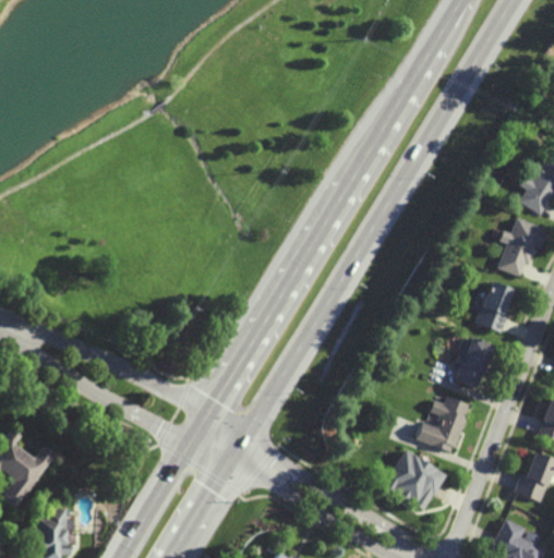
[(540,215),(553,193),(553,155),(548,152),(532,178),(526,173),(519,184),(526,189),(518,202),(540,215)]
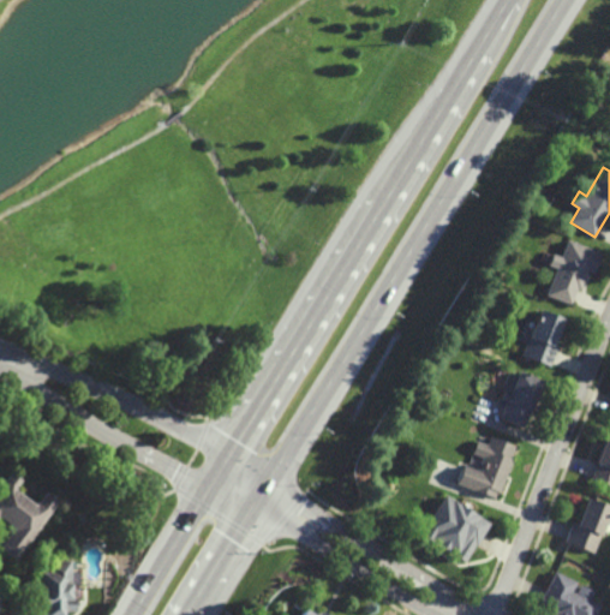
[(569,239),(563,257),(555,254),(550,266),(558,269),(549,297),(574,305),(580,290),(582,291),(590,270),(596,273),(603,251),(569,239)]
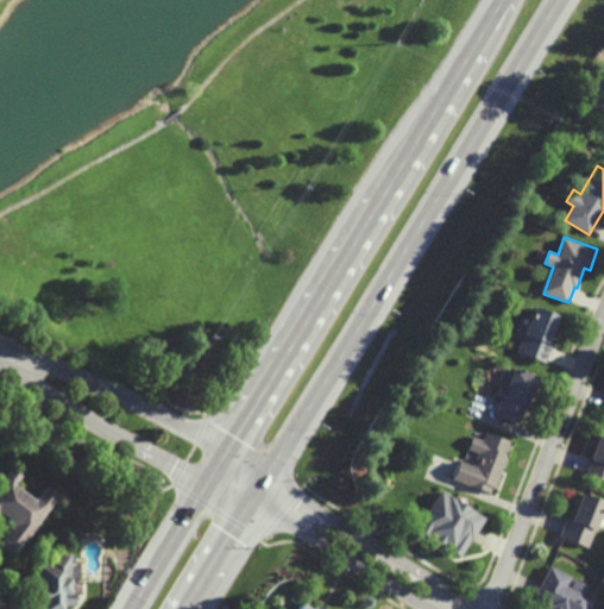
[(535,307),(518,352),(547,363),(554,343),(549,340),(559,315),(535,307)]
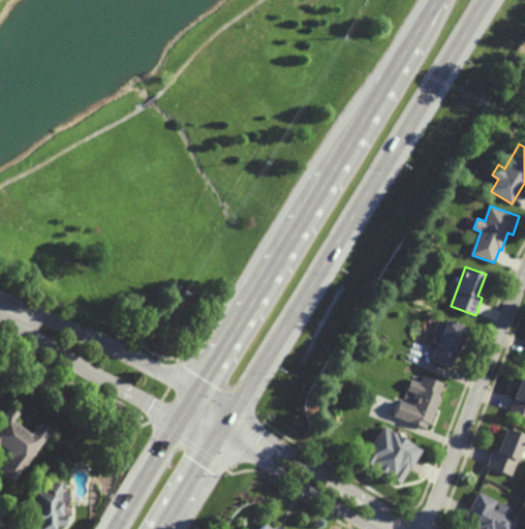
[(449,318),(446,321),(440,319),(432,344),(438,347),(432,360),(459,371),(472,327),(449,318)]
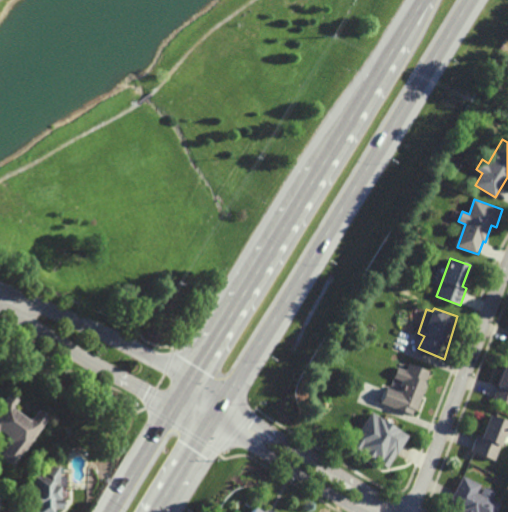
[(507,361),(493,399),(507,404),(507,361)]
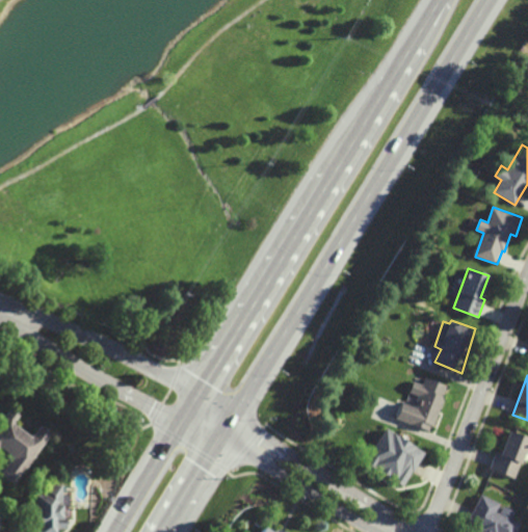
[(450,386),(426,377),(424,383),(415,380),(411,393),(420,396),(416,406),(403,402),(398,419),(433,431),(450,386)]
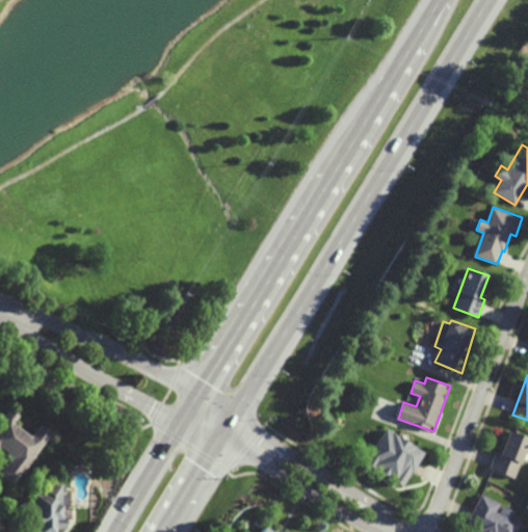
[(30,436),(35,435),(42,426),(53,434),(16,486),(1,476),(14,458),(0,449),(0,423),(11,408),(20,416),(16,421),(17,426),(30,436)]
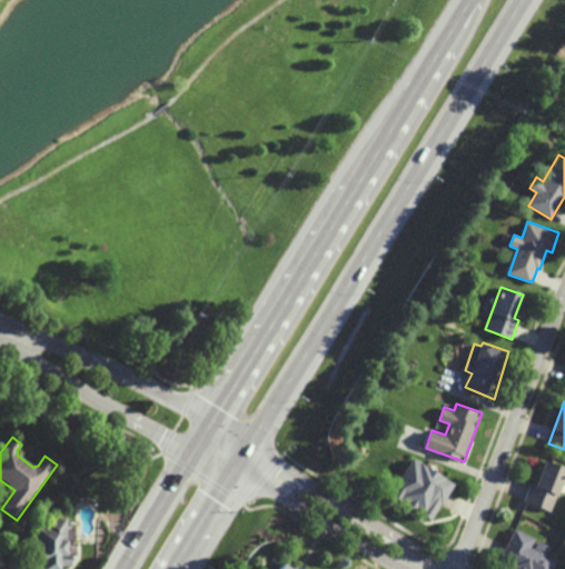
[(415,458),(393,495),(433,520),(456,483),(415,458)]
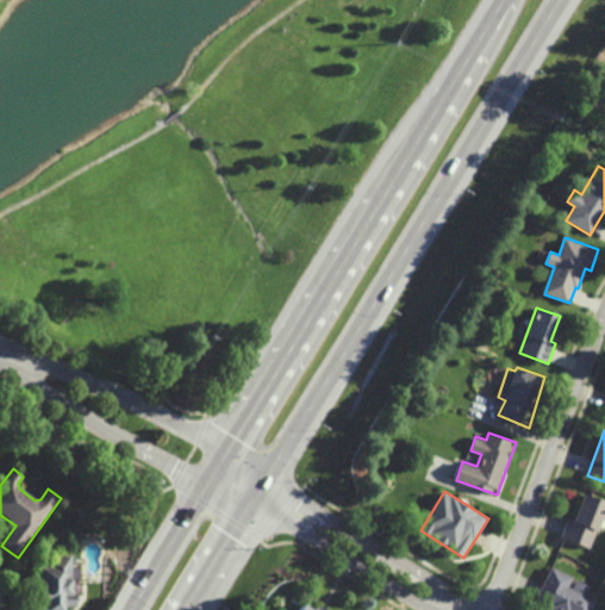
[(604,502),(585,495),(575,520),(571,518),(563,537),(593,548),(600,529),(604,530),(604,502)]
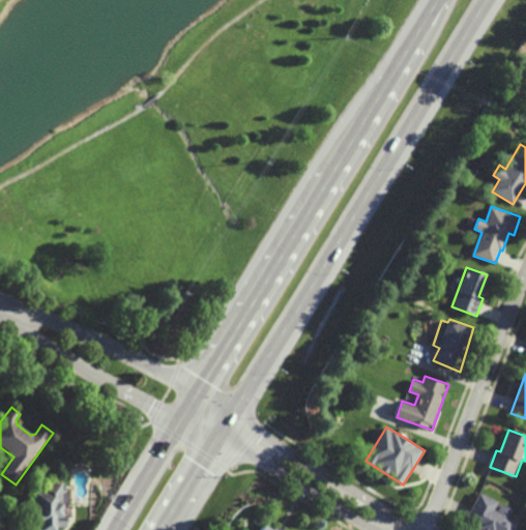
[(64,516),(67,516),(68,528),(56,528),(56,529),(22,529),(22,524),(32,523),(32,514),(34,514),(33,503),(35,503),(35,495),(41,495),(41,484),(63,484),(64,516)]
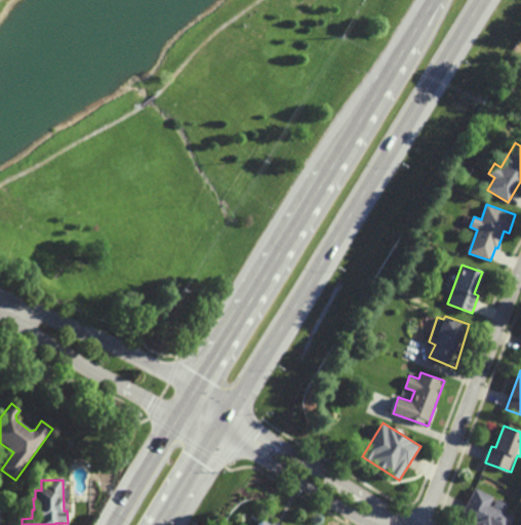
[(475,487),(461,518),(477,524),(511,524),(516,516),(507,512),(510,505),(475,487)]
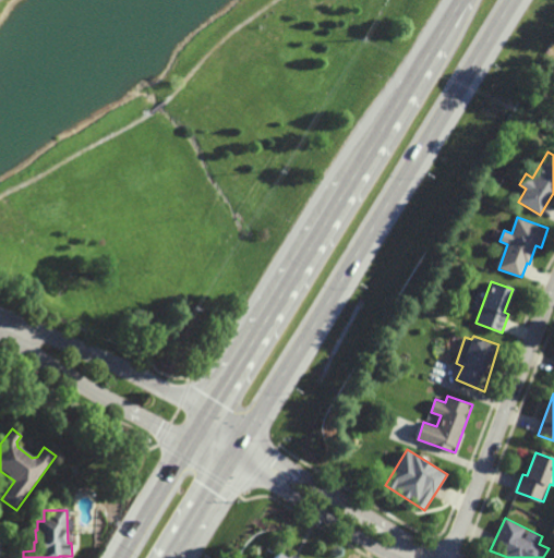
All buildings are outlined.
